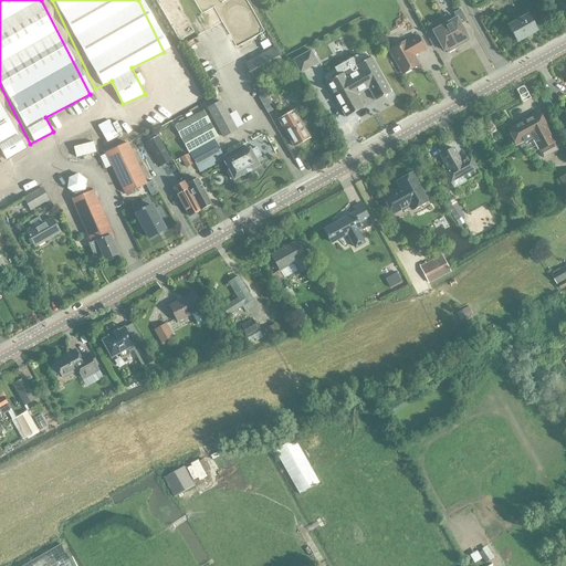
[(457,18),(444,24),(457,46),(467,42),(464,39),(468,38),(460,24),(467,21),(460,9),(453,12),(457,18)]
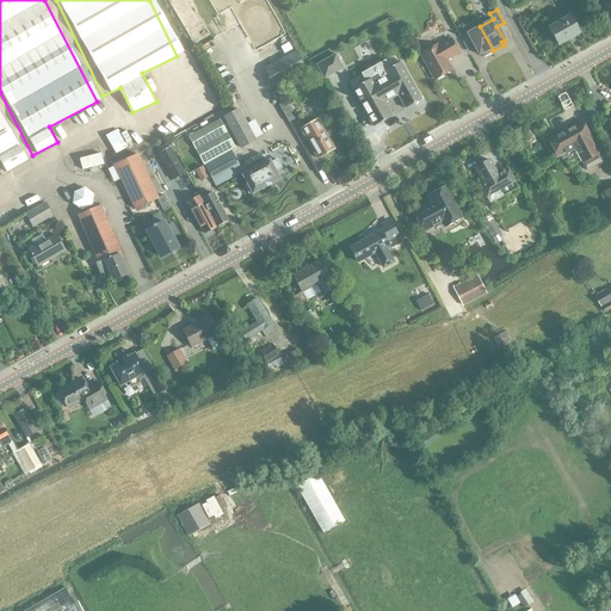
[(568,16),(547,28),(557,45),(579,34),(568,16)]
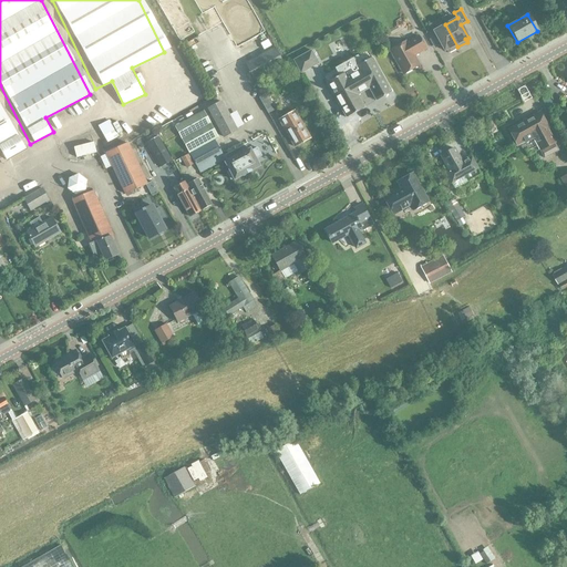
[(433,31),(442,45),(444,51),(447,49),(449,52),(457,47),(445,24),(433,31)]
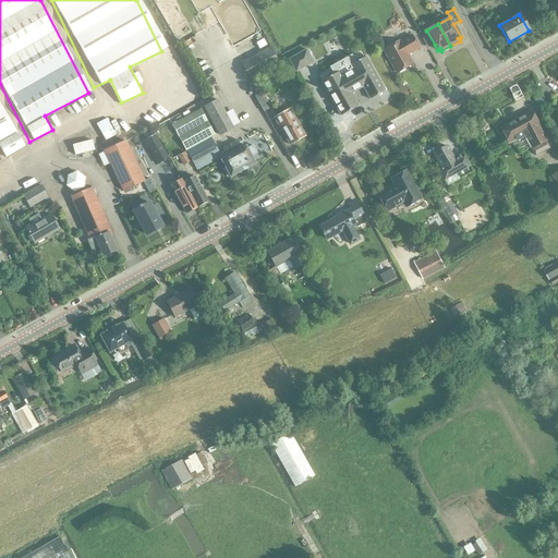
[(397,72),(412,64),(409,59),(404,58),(405,56),(407,55),(413,51),(405,38),(399,41),(399,40),(384,49),(397,72)]
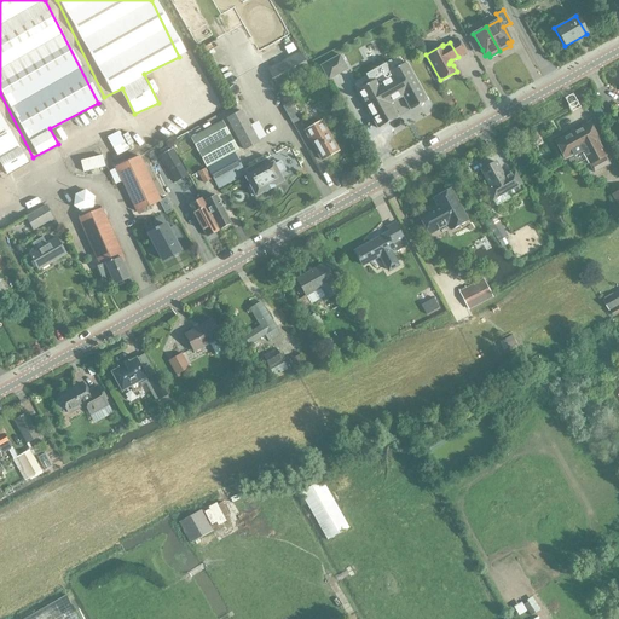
[(278,90),(310,73),(299,52),(267,69),(278,90)]
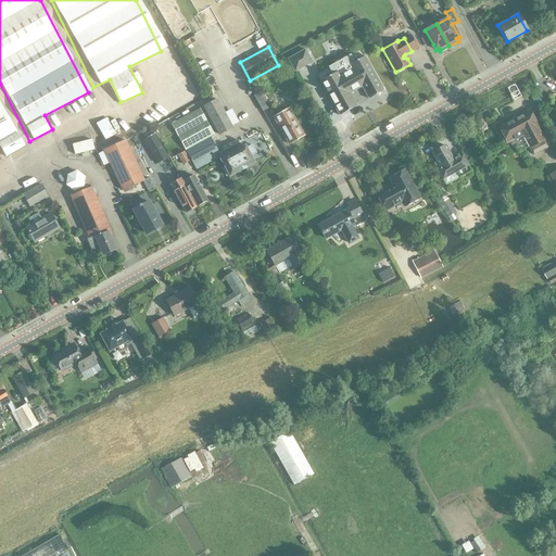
[(313,62),(305,49),(287,59),(294,72),(313,62)]
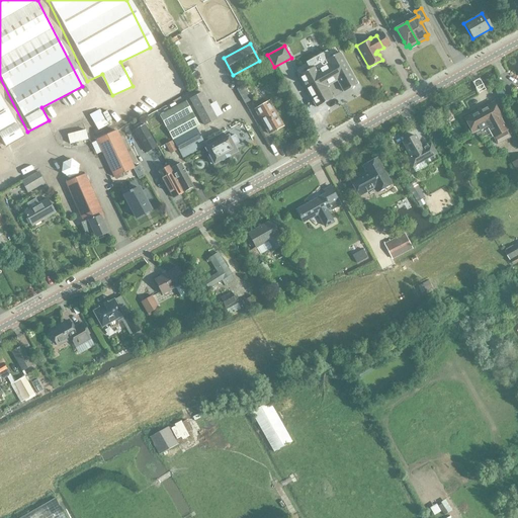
[(357,84),(342,56),(339,53),(326,60),(327,64),(317,70),(315,66),(297,76),(316,107),(333,97),(326,86),(337,80),(343,92),(357,84)]
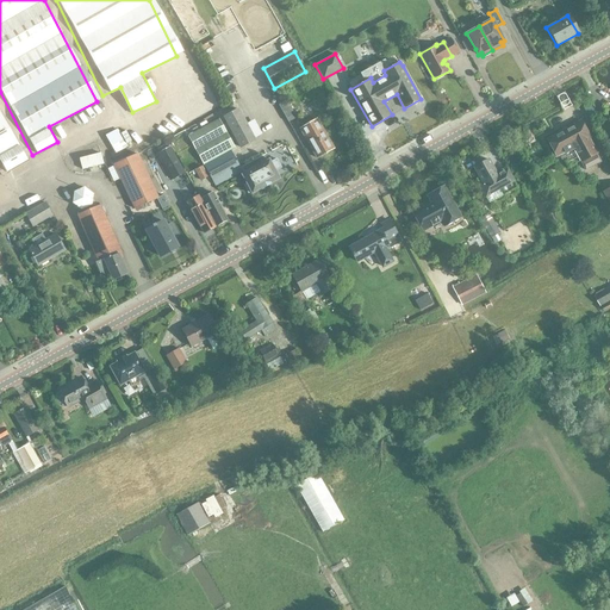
[(349,78),(353,86),(365,80),(361,73),(349,78)]
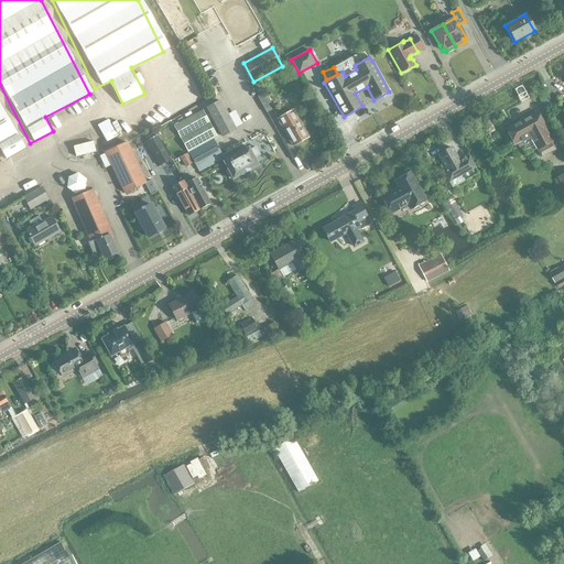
[(267,114),(273,109),(264,94),(257,98),(267,114)]
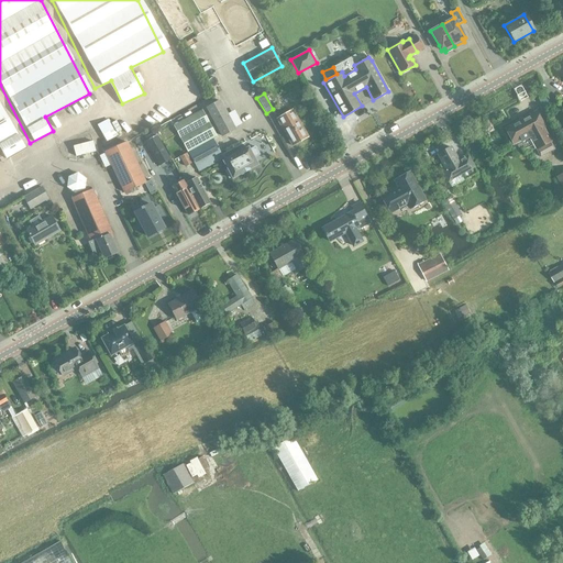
[(221,136),(235,130),(220,100),(205,108),(221,136)]
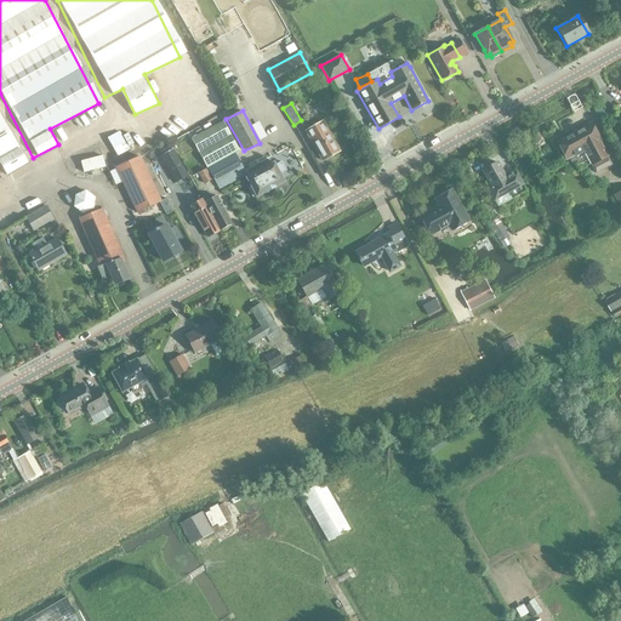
[(28,163),(0,114),(0,163),(7,175),(28,163)]
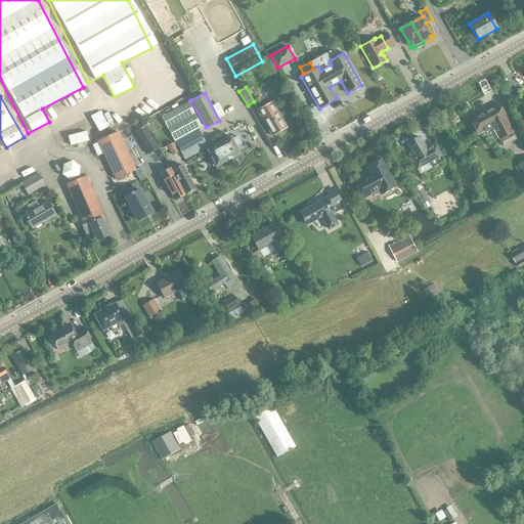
[(161,117),(174,142),(198,129),(202,127),(187,102),(161,117)]
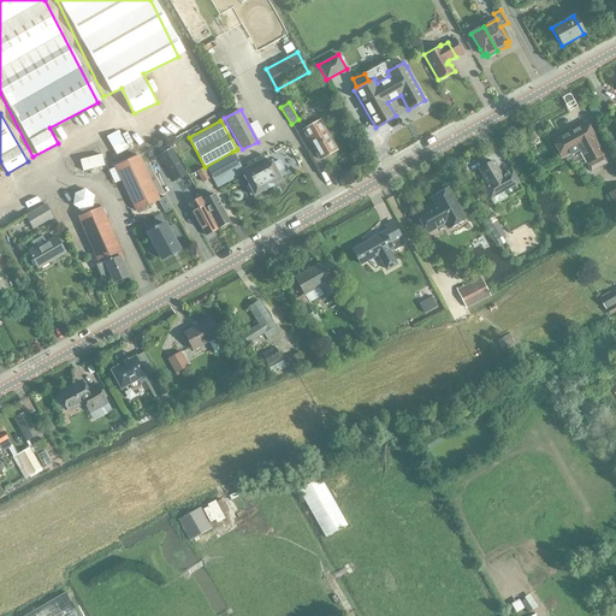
[(320,120),(303,130),(319,159),(337,149),(320,120)]
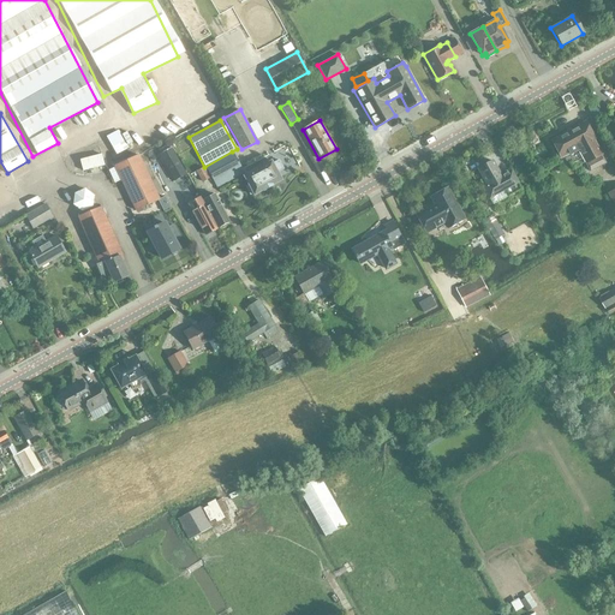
[(551,141),(561,157),(568,153),(569,155),(579,150),(585,162),(585,163),(590,172),(605,163),(592,141),(593,139),(585,123),(551,141)]
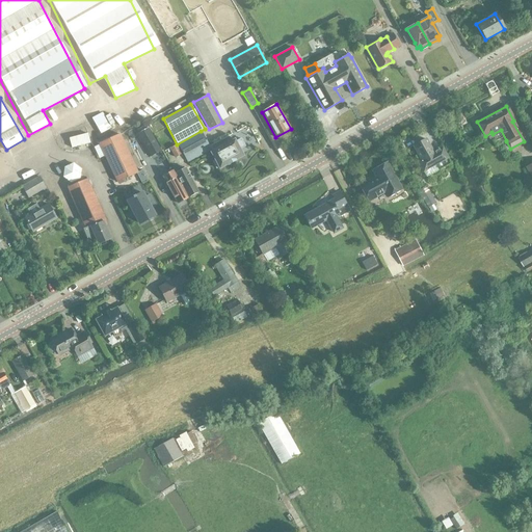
[(100,134),(110,128),(102,112),(91,118),(100,134)]
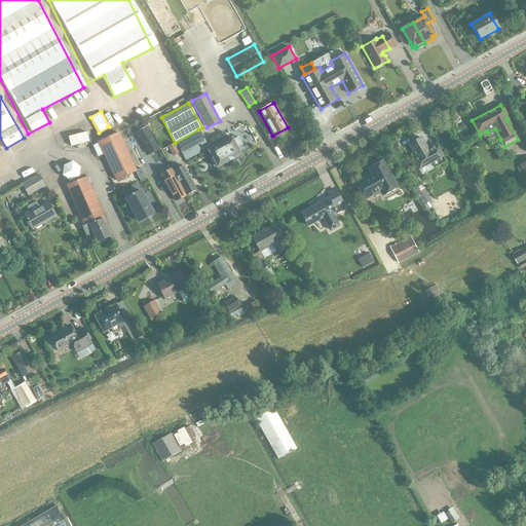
[(144,147),(155,140),(147,125),(135,133),(144,147)]
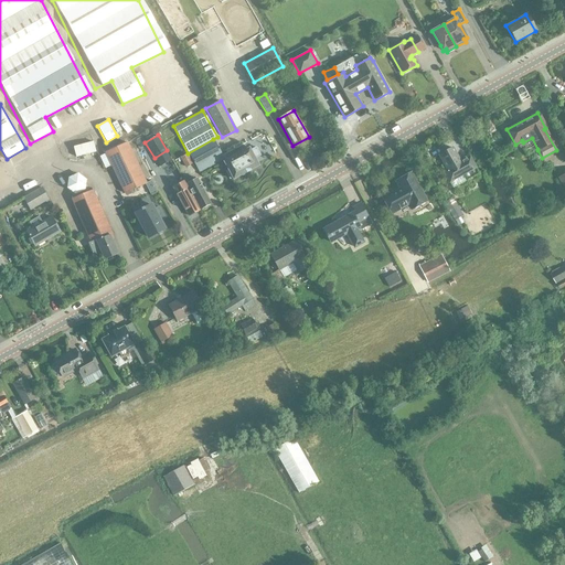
[(213,139),(188,153),(199,173),(224,159),(213,139)]
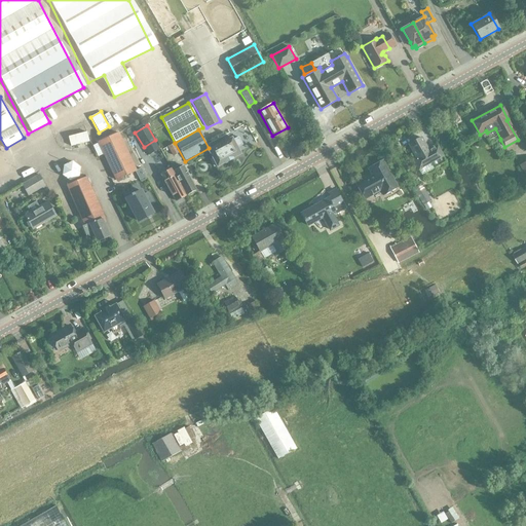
[(70,146),(88,142),(86,132),(68,137),(70,146)]
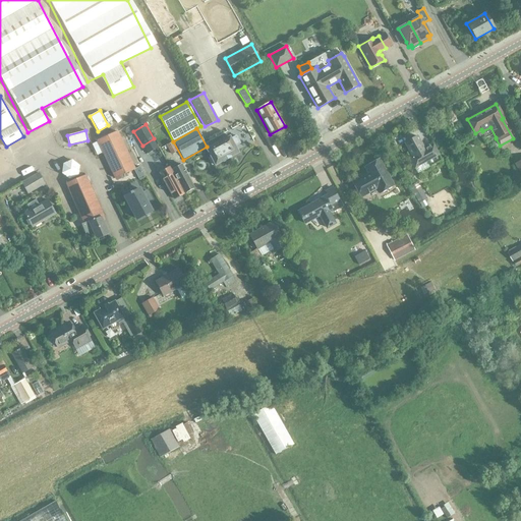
[(114,179),(135,170),(117,131),(96,140),(114,179)]
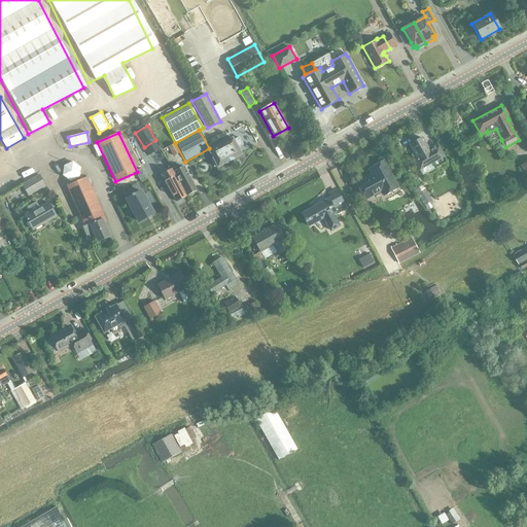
[(216,167),(217,169),(242,154),(238,147),(243,144),(239,137),(234,140),(233,137),(208,150),(212,159),(210,160),(214,168),(216,167)]
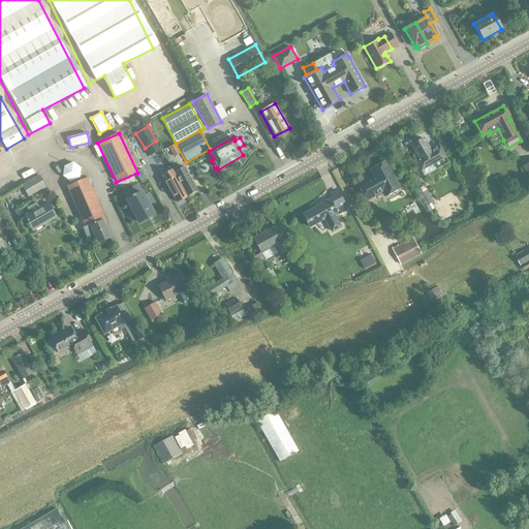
[(434,163),(437,168),(447,162),(439,149),(431,154),(423,138),(410,145),(415,153),(412,155),(421,170),(434,163)]
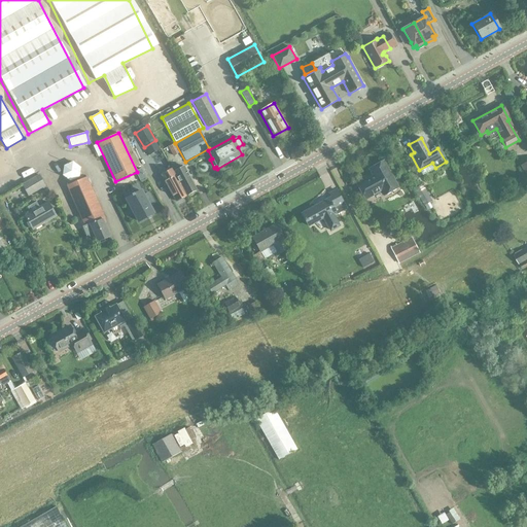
[(173,156),(179,152),(174,143),(168,147),(173,156)]
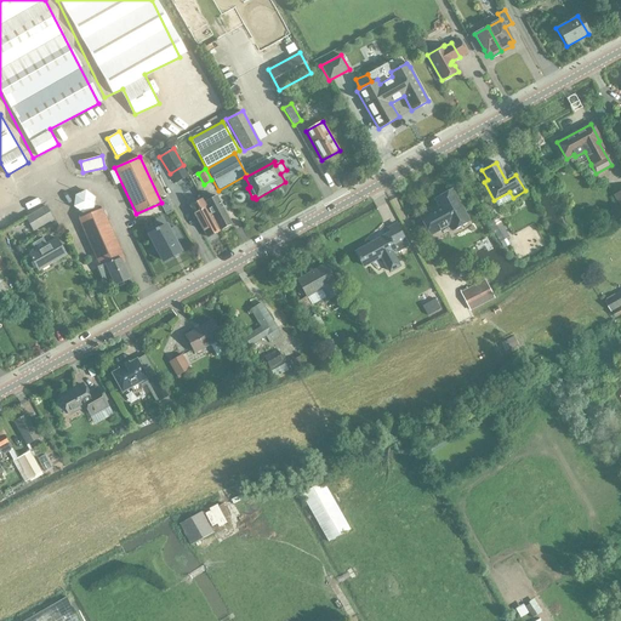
[(73,194),(81,212),(97,206),(90,188),(73,194)]
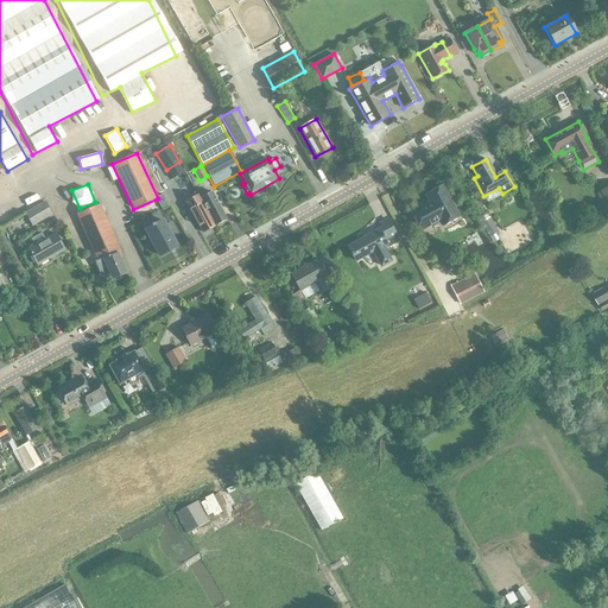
[(442,227),(458,217),(441,185),(425,195),(430,203),(411,213),(422,232),(438,221),(442,227)]
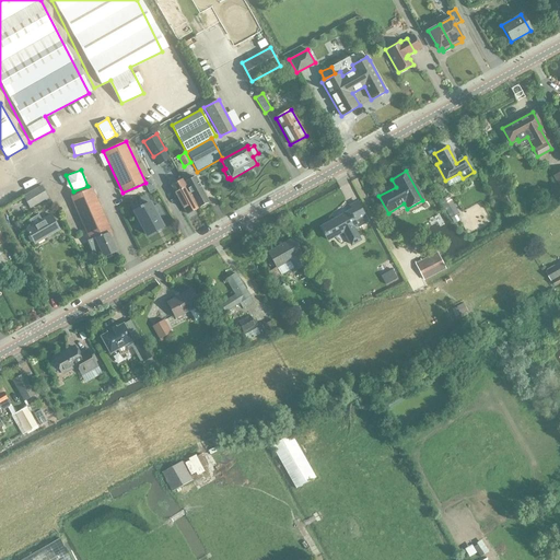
[(198,207),(209,201),(195,177),(185,183),(198,207)]
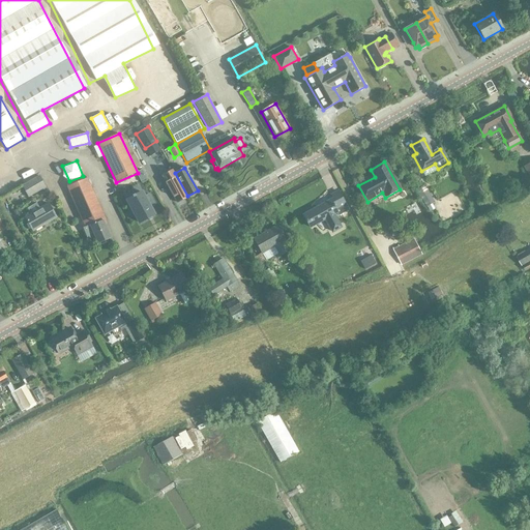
[(163,176),(177,202),(186,197),(172,170),(163,176)]
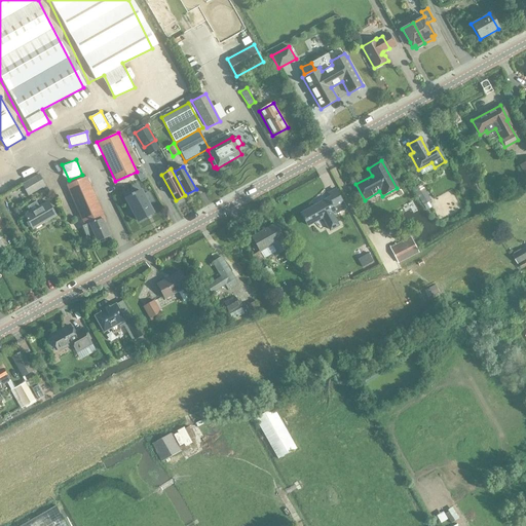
[(412,174),(408,176),(414,186),(418,184),(412,174)]
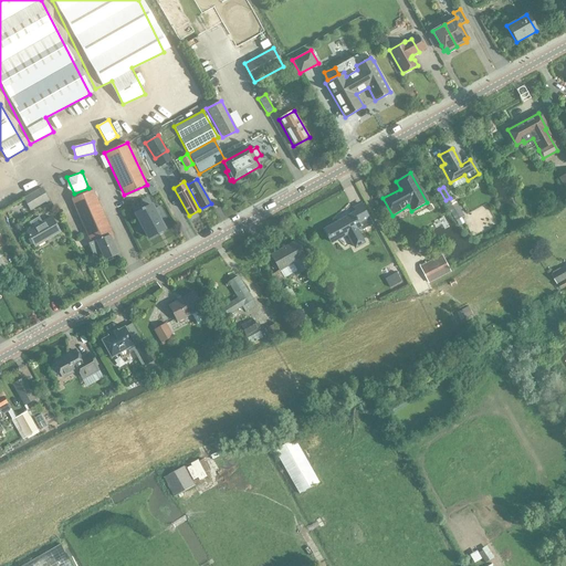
[(41,188),(23,198),(31,210),(49,200),(41,188)]
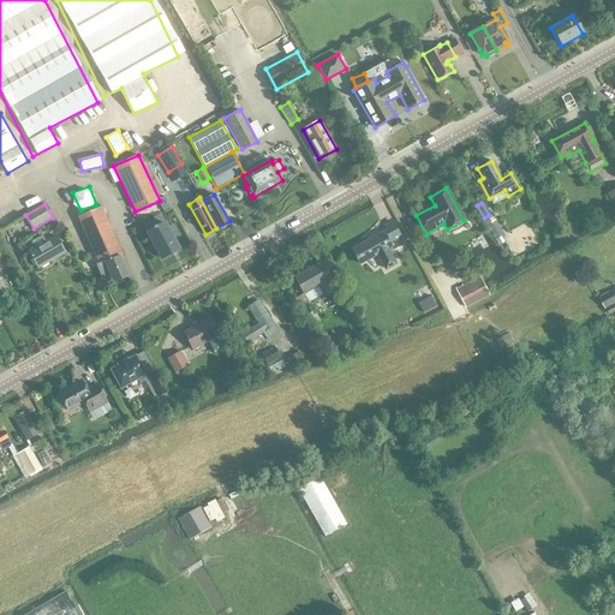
[(77,216),(97,264),(96,266),(101,275),(108,272),(113,284),(129,276),(119,255),(123,254),(101,207),(77,216)]
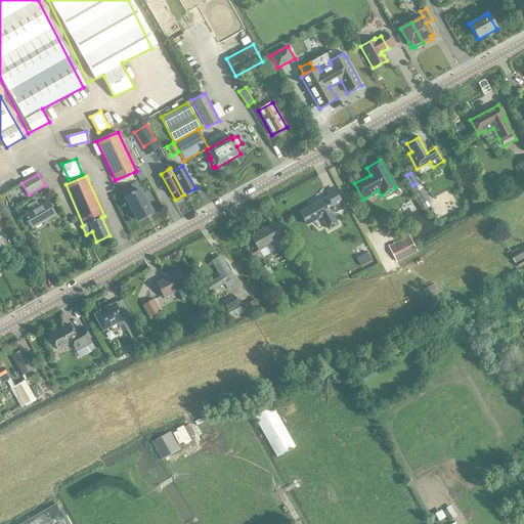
[(427,201),(418,184),(412,187),(422,204),(427,201)]
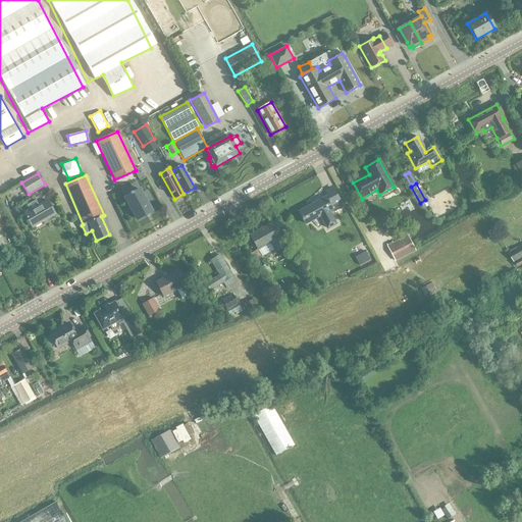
[(47,187),(41,190),(45,196),(50,193),(47,187)]
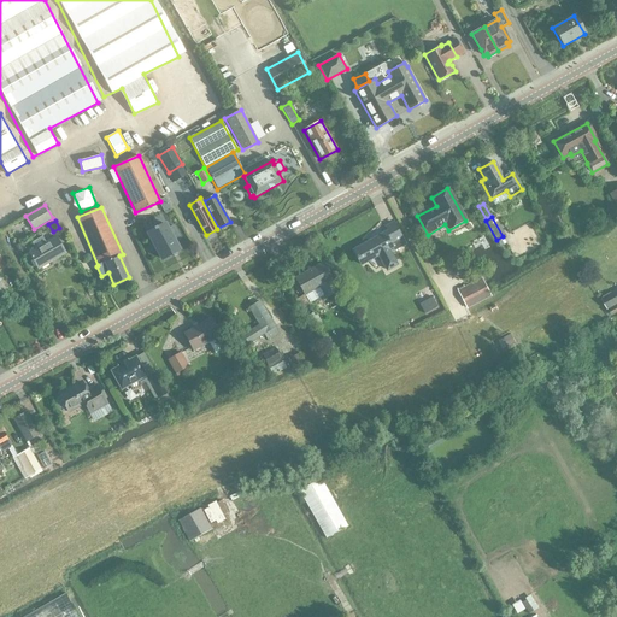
[(386,227),(388,231),(353,251),(356,256),(356,257),(357,259),(358,259),(360,264),(368,260),(368,258),(375,253),(376,256),(378,254),(387,270),(397,264),(388,250),(392,247),(393,251),(405,244),(393,223),(386,227)]
